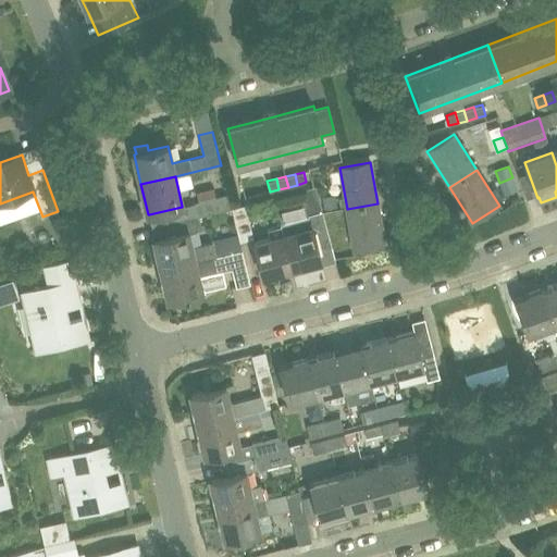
[(229,194),(215,197),(198,201),(195,202),(186,205),(189,218),(198,215),(232,208),(229,194)]
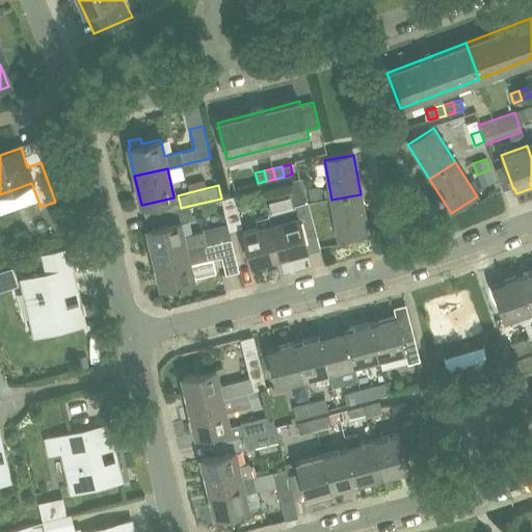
[(319,186),(308,187),(310,200),(321,197),(319,186)]
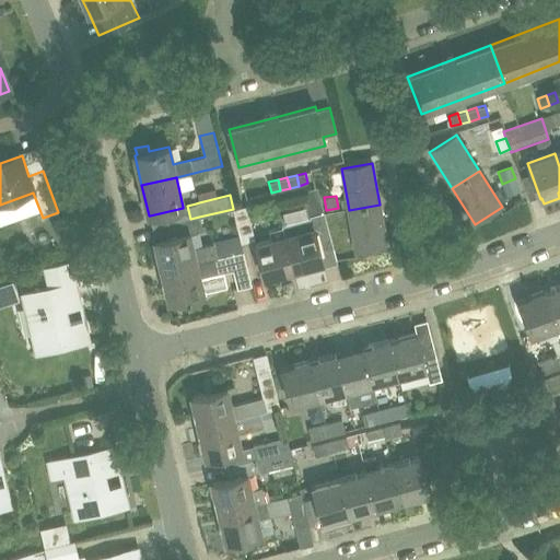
[(386,247),(380,205),(349,210),(356,252),(386,247)]
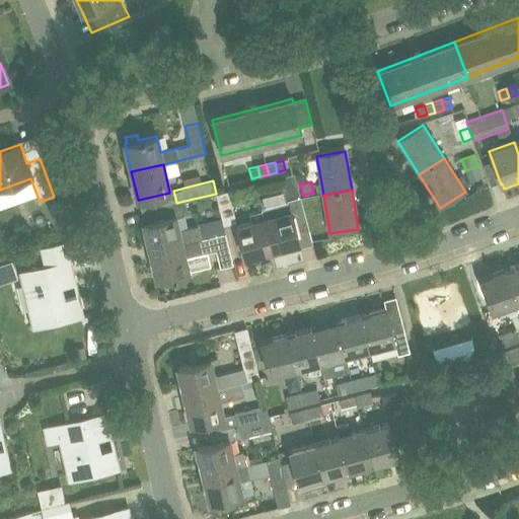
[(219,206),(218,206),(223,225),(236,222),(229,191),(216,194),(219,206)]
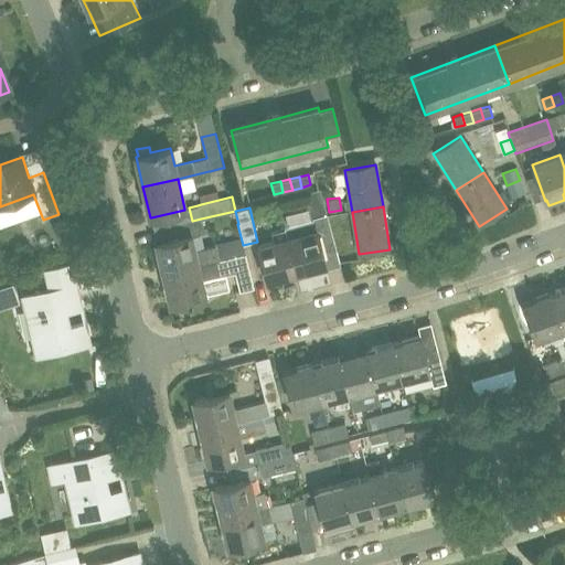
[(285,230),(287,238),(296,273),(327,265),(326,262),(339,258),(327,214),(312,217),(313,220),(285,226),(285,230)]
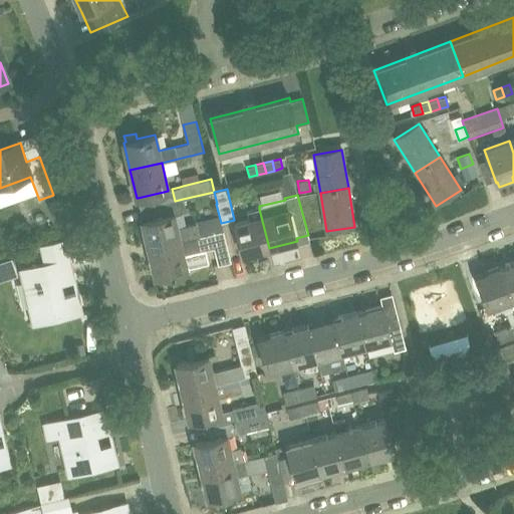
[(177,228),(174,214),(186,211),(183,199),(175,201),(151,207),(154,219),(143,221),(149,249),(199,237),(196,223),(177,228)]
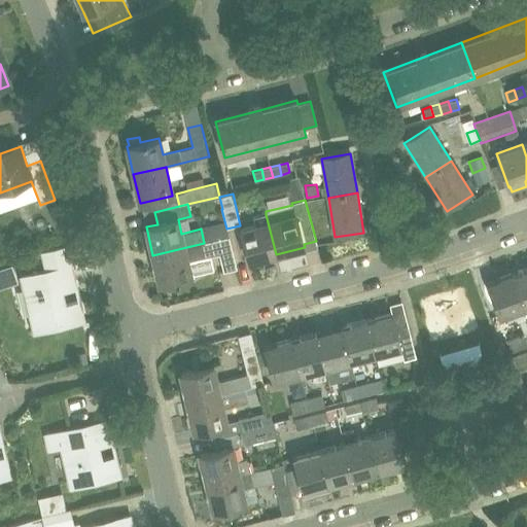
[(248,261),(276,254),(268,222),(266,214),(253,217),(254,225),(240,230),(248,261)]
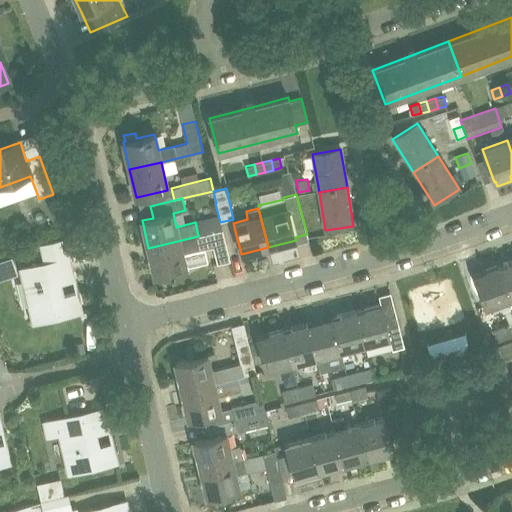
[(223,230),(206,234),(198,236),(148,248),(155,275),(186,267),(183,253),(213,245),(217,263),(230,260),(223,230)]
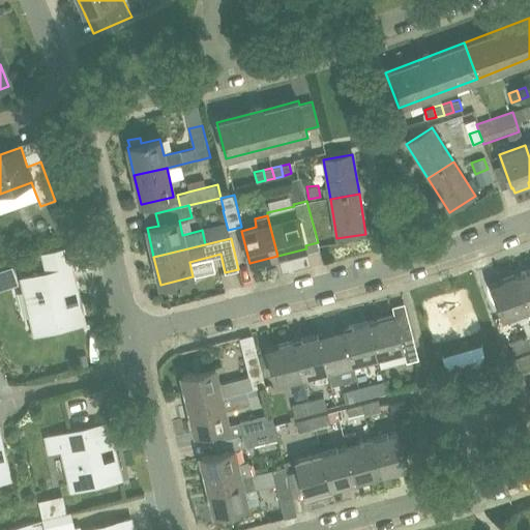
[(39,254),(45,273),(22,280),(35,335),(83,324),(64,246),(39,254)]
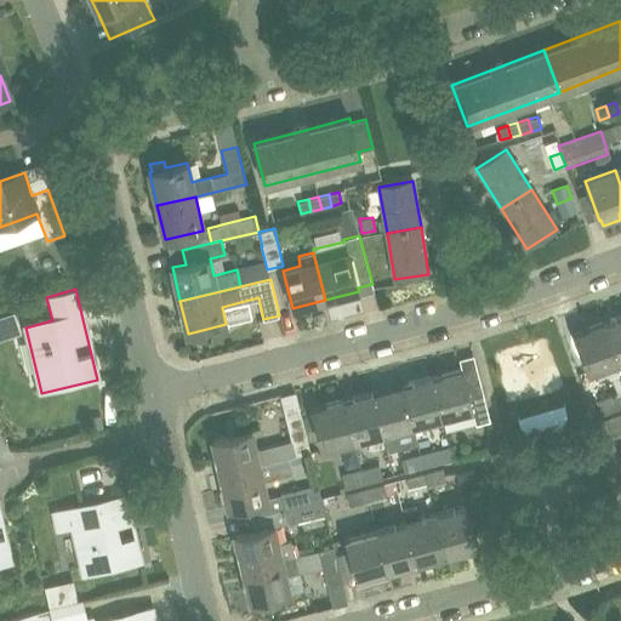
[(620,362),(620,317),(604,323),(619,363),(620,362)]
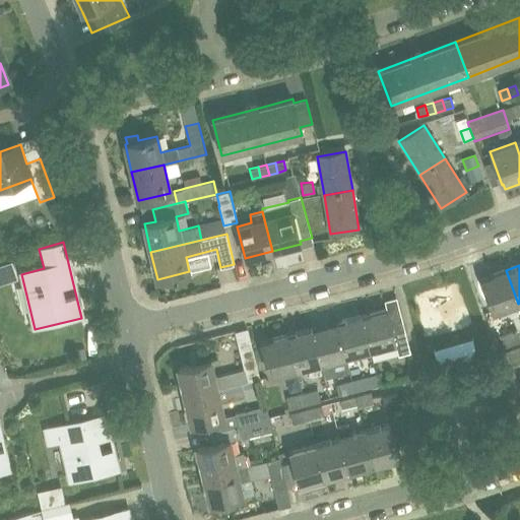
[(518,304),(506,270),(481,279),(494,313),(518,304)]
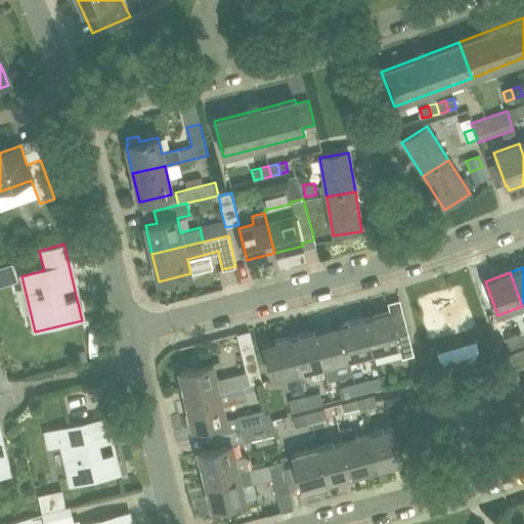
[(387,303),(389,311),(364,317),(374,352),(398,346),(401,358),(413,355),(399,300),(387,303)]
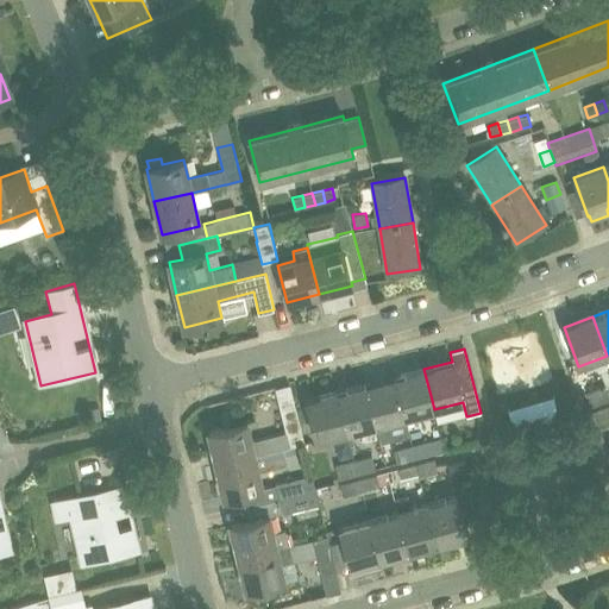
[(434,409),(424,369),(394,376),(405,416),(434,409)]
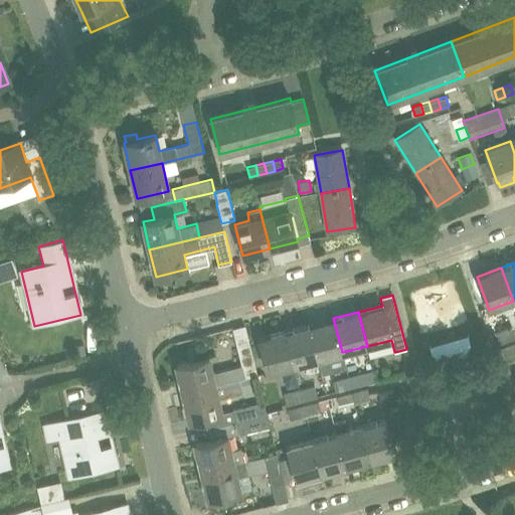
[(342,352),(333,318),(309,325),(318,359),(342,352)]
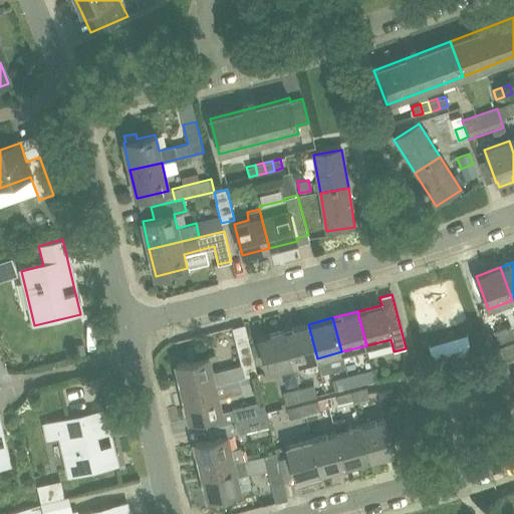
[(317,358),(308,324),(283,330),(292,364),(317,358)]
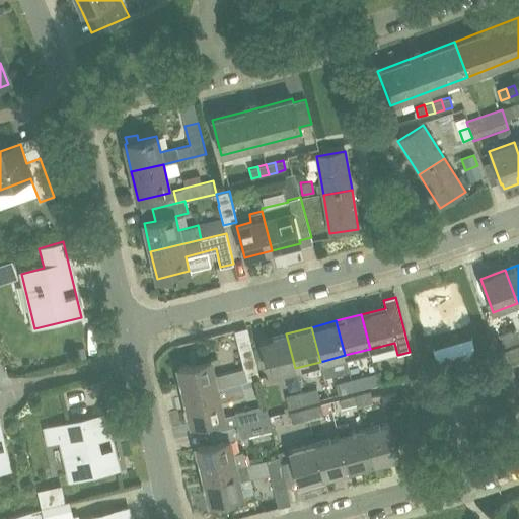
[(500,335),(504,347),(518,341),(518,339),(515,328),(500,335)]
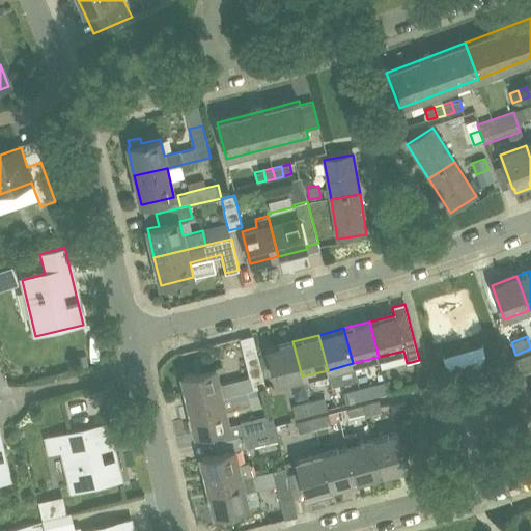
[(302,376),(292,341),(267,348),(276,384),(302,376)]
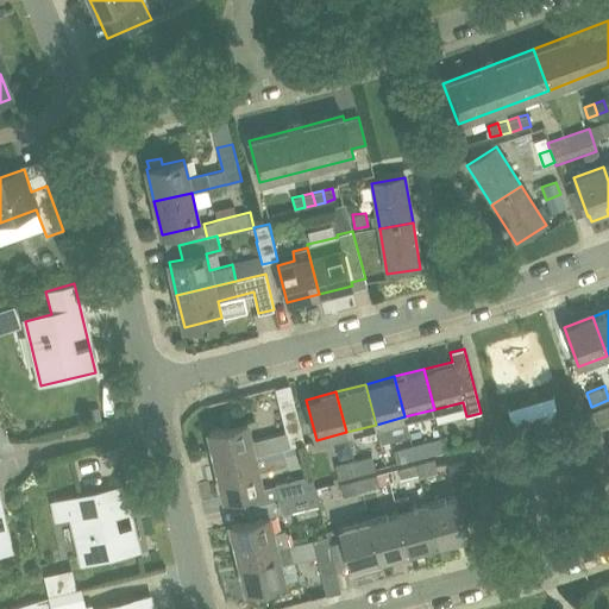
[(608,403),(592,409),(597,424),(608,419),(608,403)]
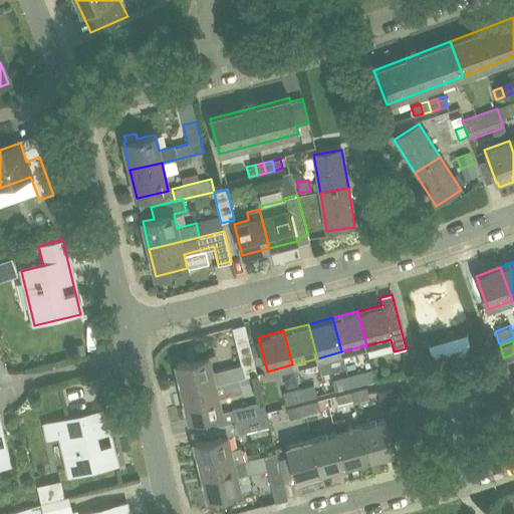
[(241,364),(211,371),(208,356),(177,364),(184,393),(215,384),(244,376),(257,373),(249,343),(237,346),(241,364)]
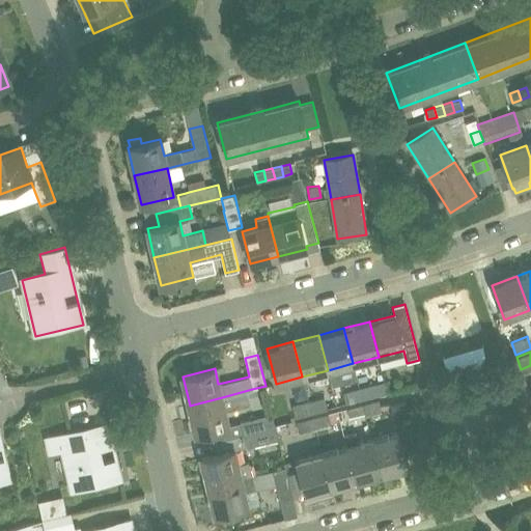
[(199,360),(201,371),(214,368),(211,357),(199,360)]
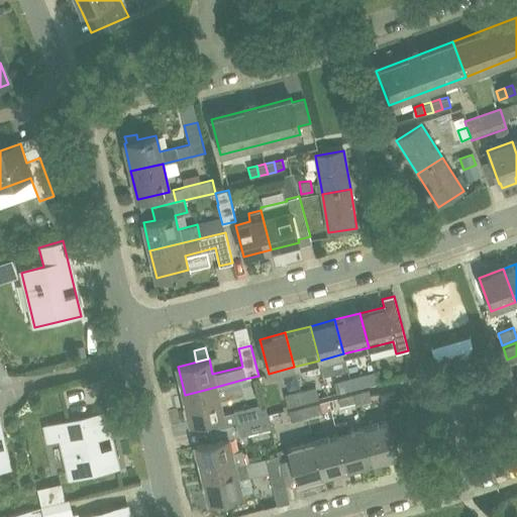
[(477,384),(499,376),(495,365),(473,372),(477,384)]
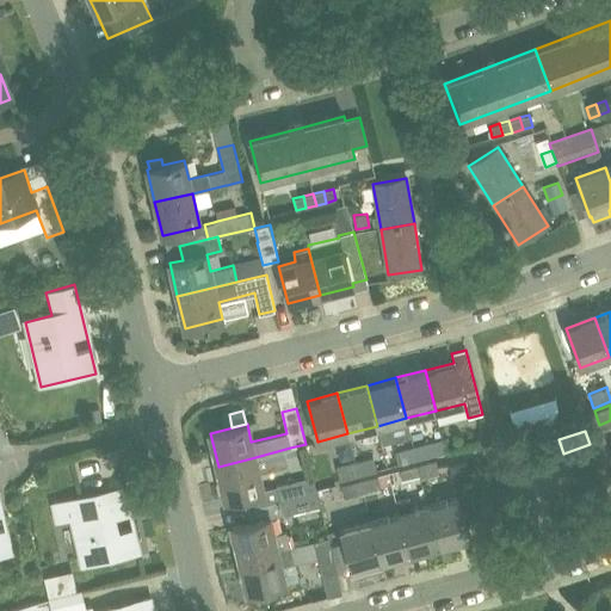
[(431,442),(414,446),(417,458),(434,454),(431,442)]
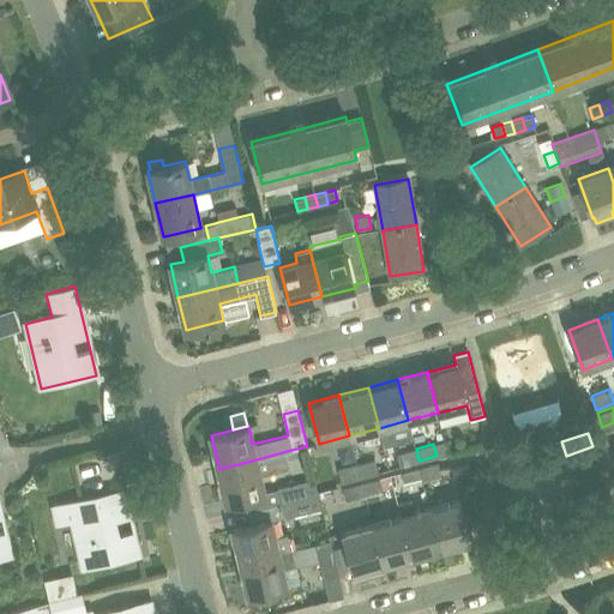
[(597,459),(593,446),(566,456),(571,469),(597,459)]
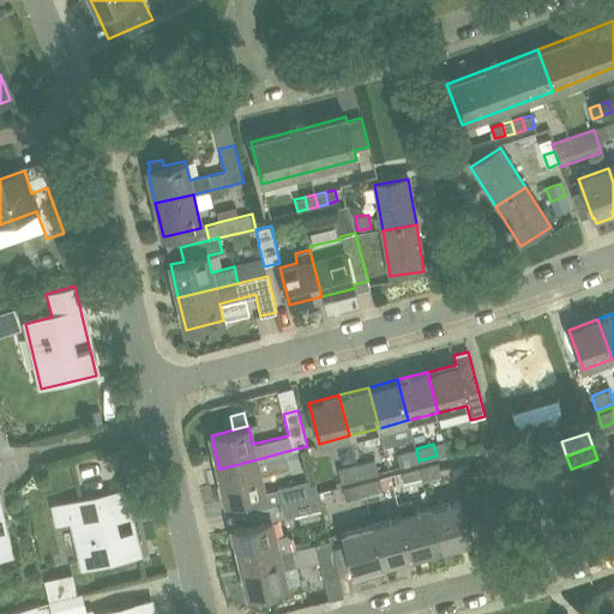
[(419,461),(416,449),(397,453),(401,465),(419,461)]
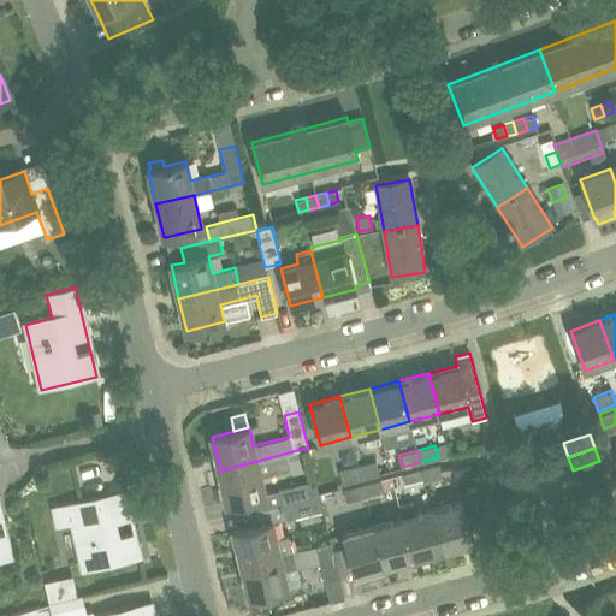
[(258,461),(220,471),(227,503),(265,493),(258,461)]
